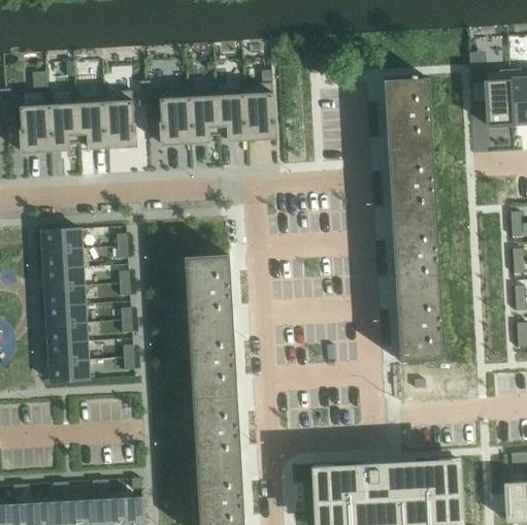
[(526,66),(509,68),(513,123),(526,122),(526,66)]
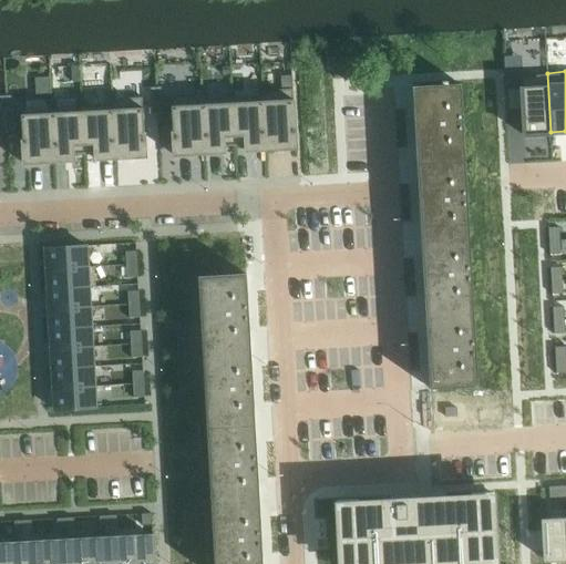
[(291,73),(280,74),(280,88),(291,86),(291,73)]
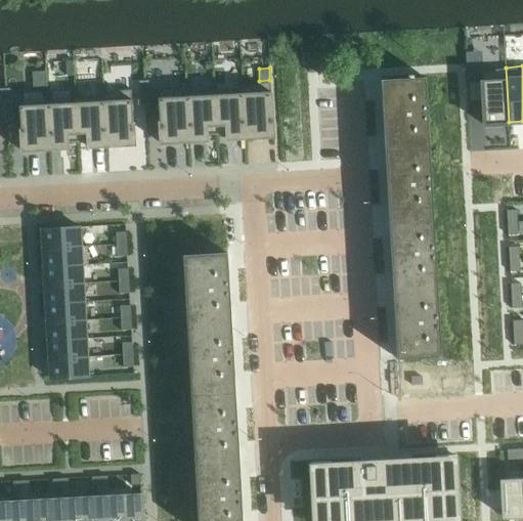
[(480,78),(466,79),(468,101),(480,100),(482,100),(483,124),(509,122),(506,68),(480,69),(480,78)]
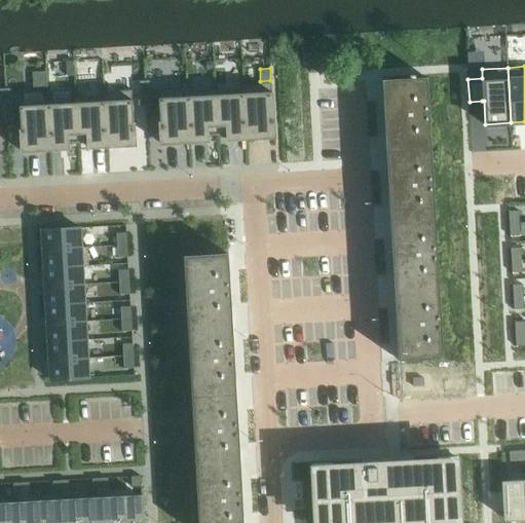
[(409,74),(409,77),(382,79),(398,359),(442,356),(426,76),(414,77),(414,73),(409,74)]
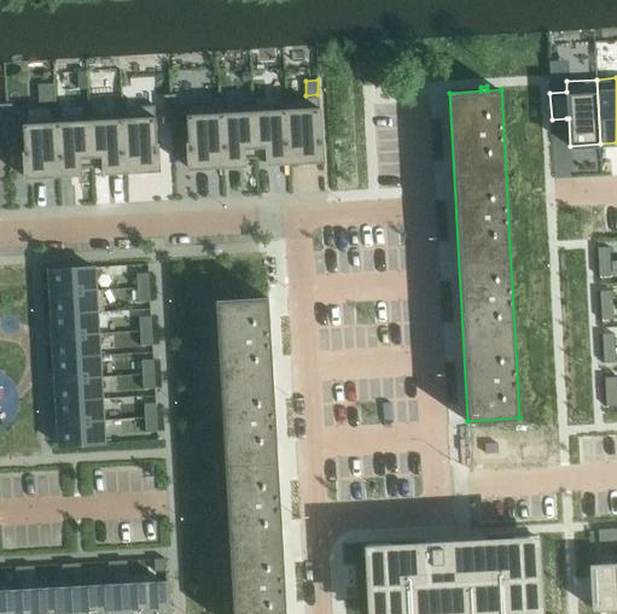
[(175,93),(163,93),(164,107),(176,107),(175,93)]
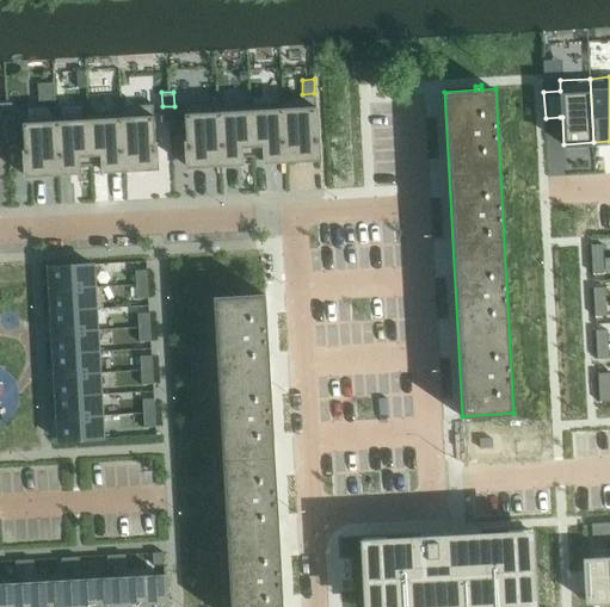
[(302,94),(283,95),(287,160),(318,158),(314,93),(302,94)]
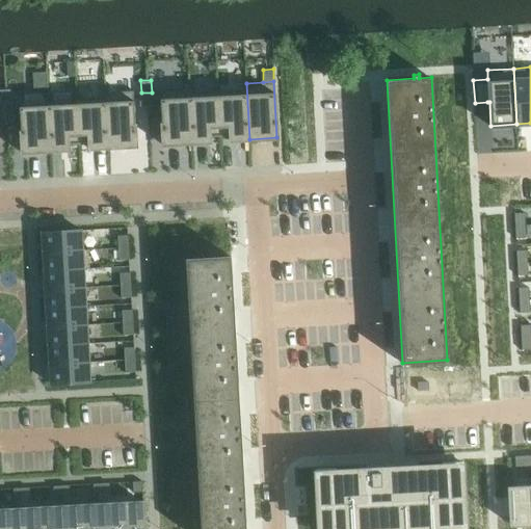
[(244,88),(217,89),(219,135),(230,134),(230,140),(249,139),(246,83),(244,83),(244,88)]
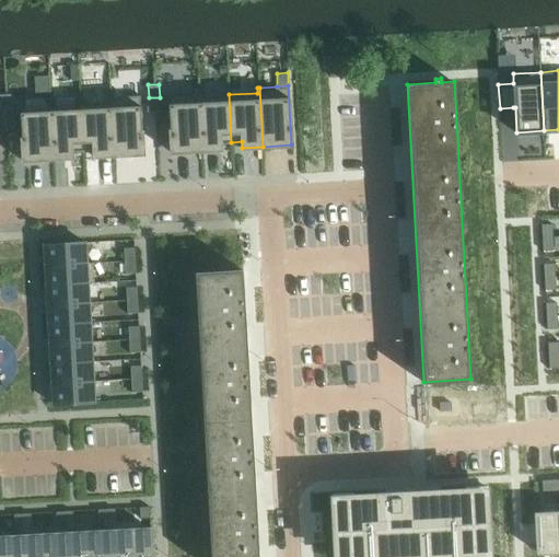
[(197,91),(167,93),(171,151),(200,150),(197,91)]
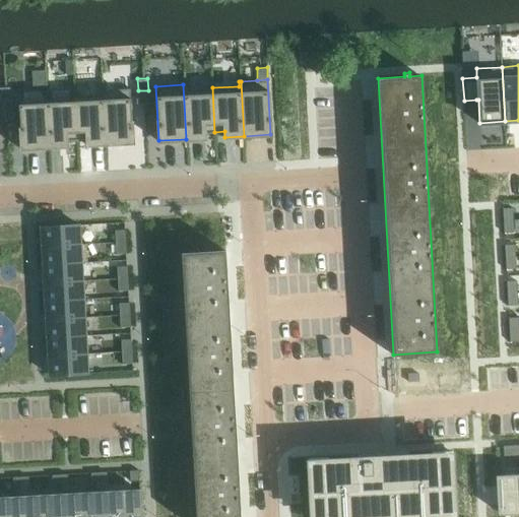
[(185,84),(183,84),(186,139),(204,138),(204,132),(214,132),(212,87),(185,89),(185,84)]
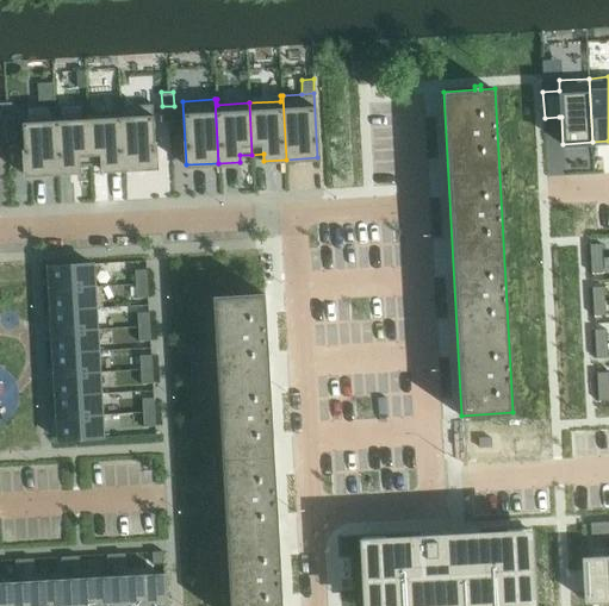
[(11,100),(0,101),(0,116),(12,114),(11,100)]
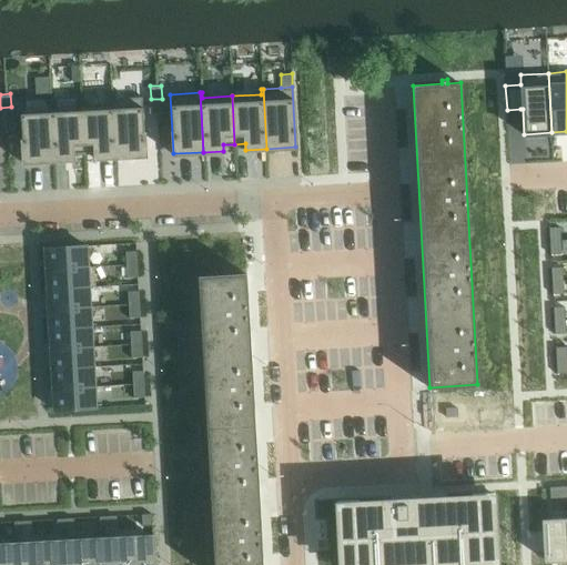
[(142,96),(112,98),(115,157),(145,155),(142,96)]
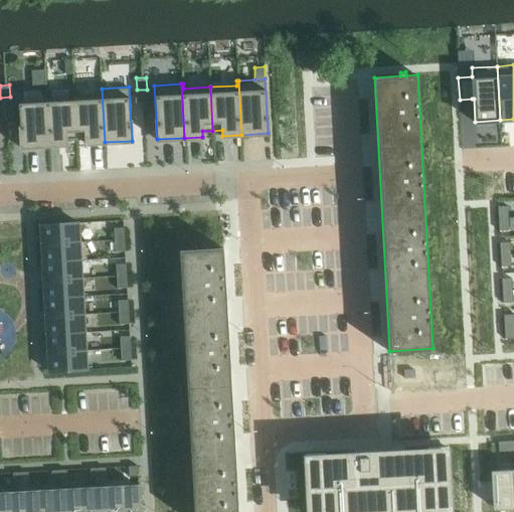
[(100,93),(73,95),(76,139),(87,138),(87,143),(105,142),(102,89),(100,89),(100,93)]
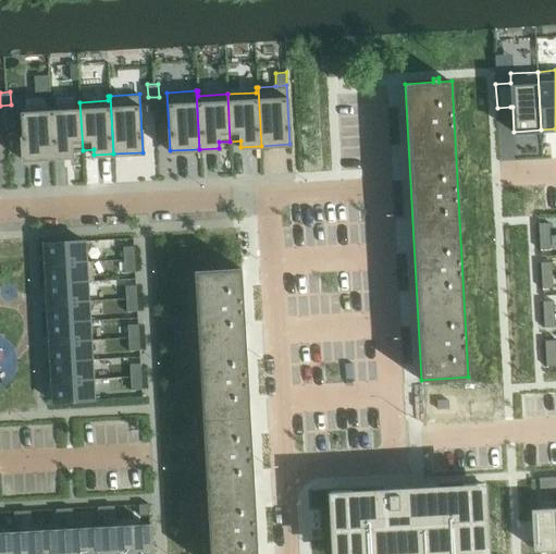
[(159,97),(148,97),(149,110),(160,110),(159,97)]
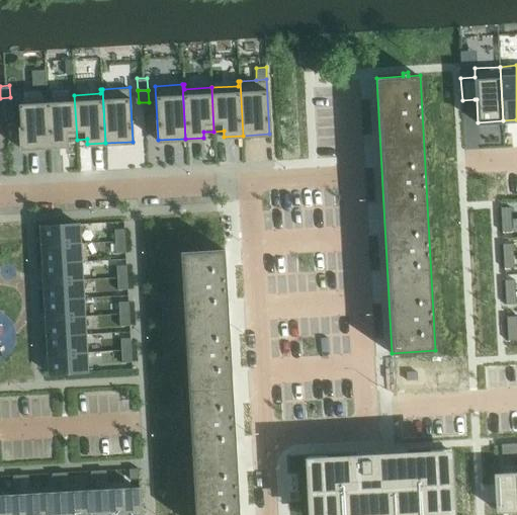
[(73,100),(46,101),(48,146),(67,145),(67,140),(77,140),(74,95),(73,95),(73,100)]
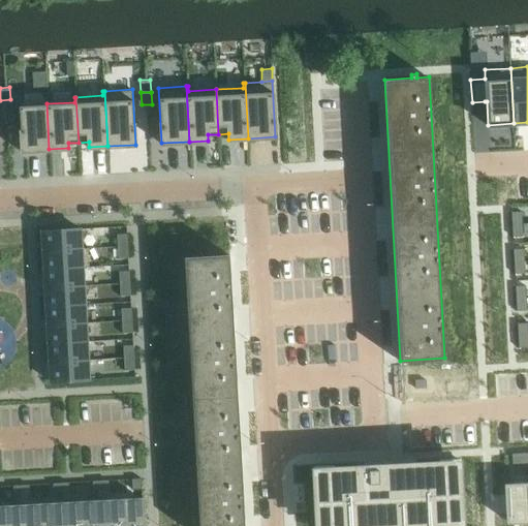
[(10,99),(0,100),(1,113),(11,112),(10,99)]
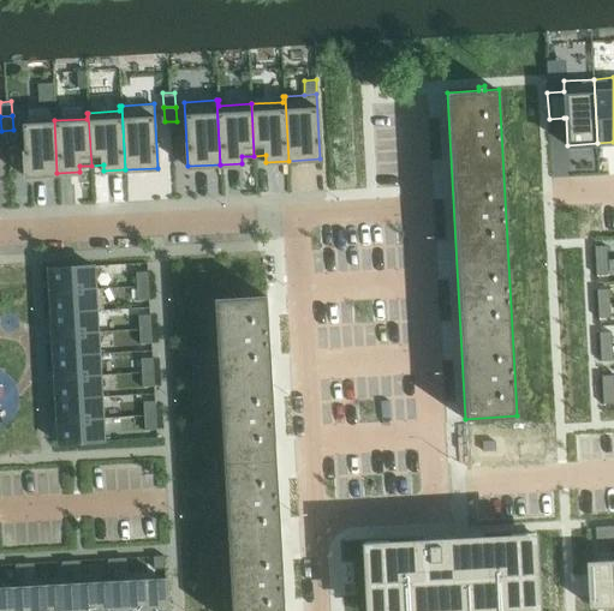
[(54,120),(22,123),(25,175),(57,173),(54,120)]
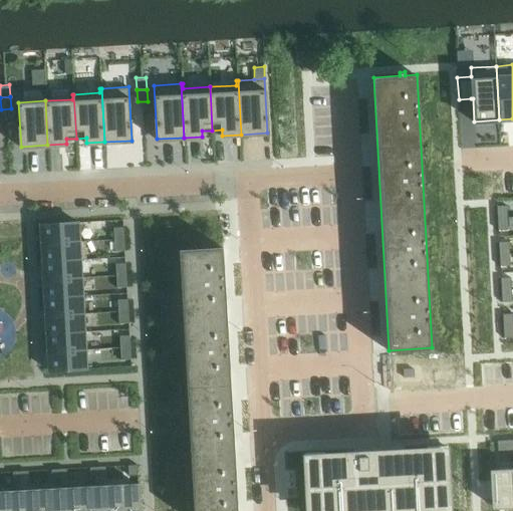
[(506,204),(496,205),(497,217),(507,216),(506,204)]
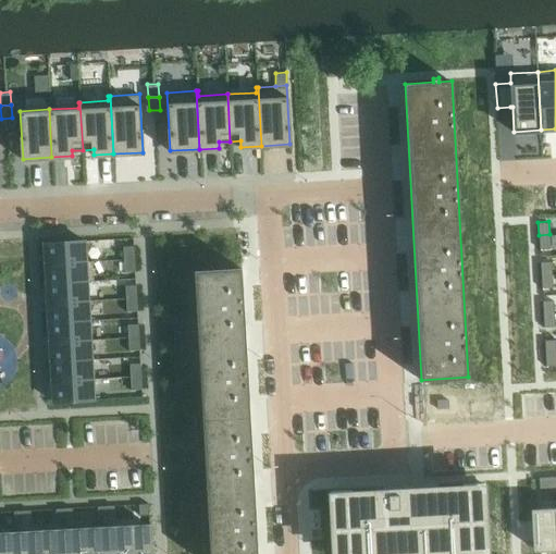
[(550,234),(539,235),(539,248),(550,247),(550,234)]
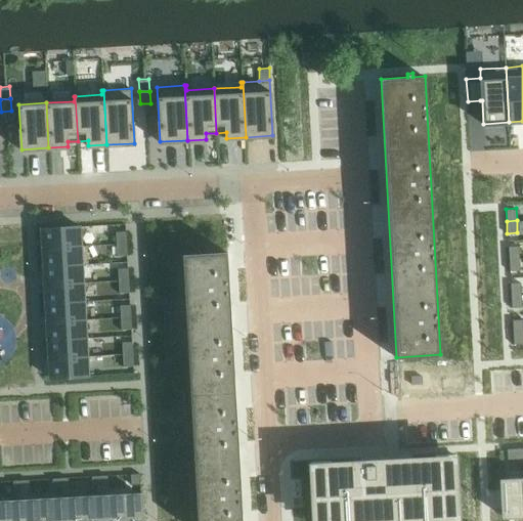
[(79,225),(41,227),(42,246),(80,244),(79,225)]
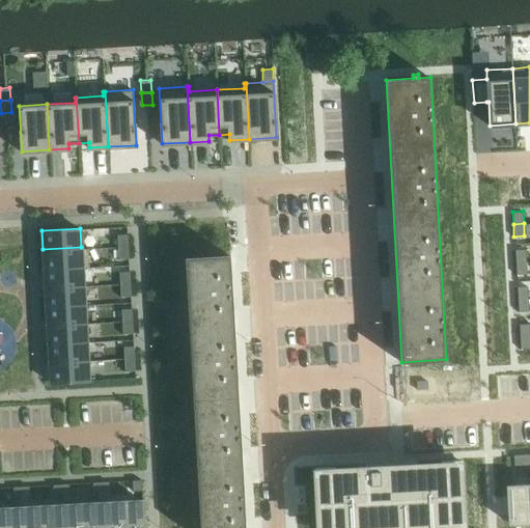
[(127,233),(116,233),(117,246),(128,246),(127,233)]
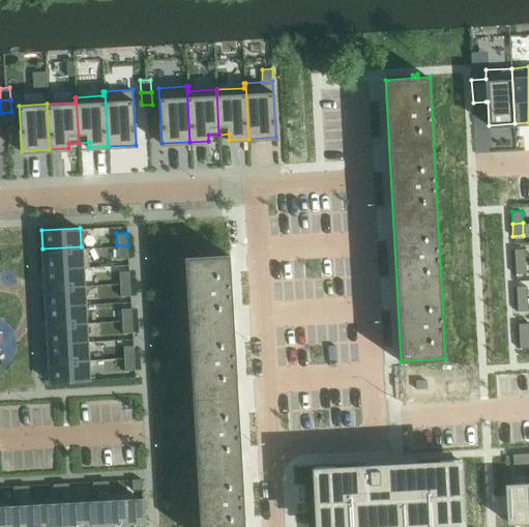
[(127,245),(117,245),(117,258),(128,258),(127,245)]
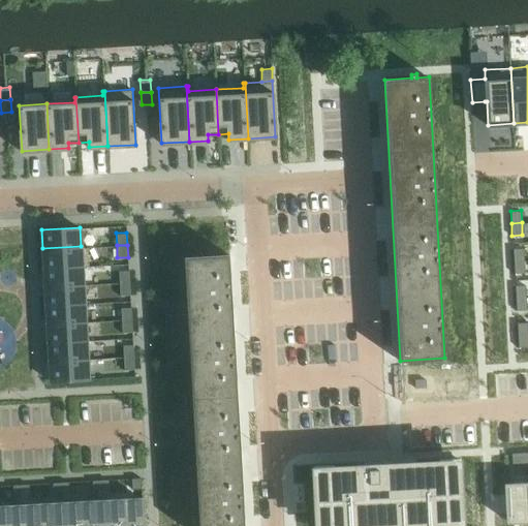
[(81,246),(42,248),(43,267),(82,266),(81,246)]
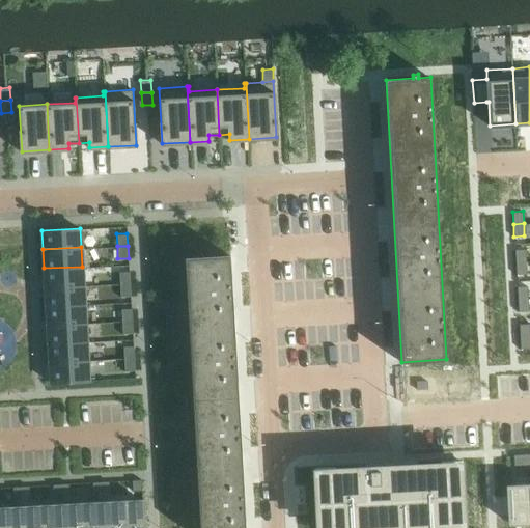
[(525,248),(514,249),(515,261),(526,260),(525,248)]
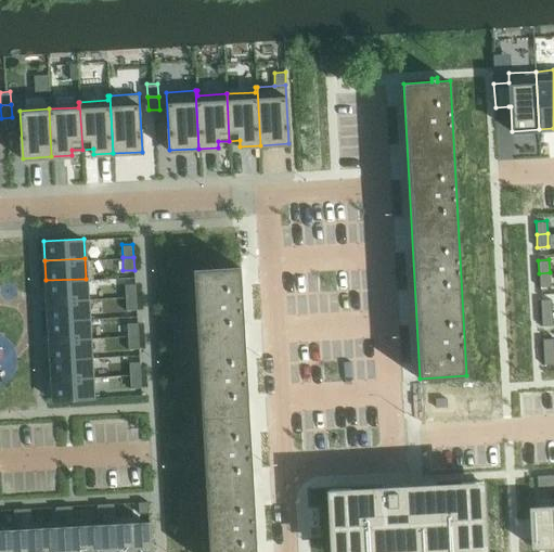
[(256,551),(241,266),(194,269),(209,551),(256,551)]
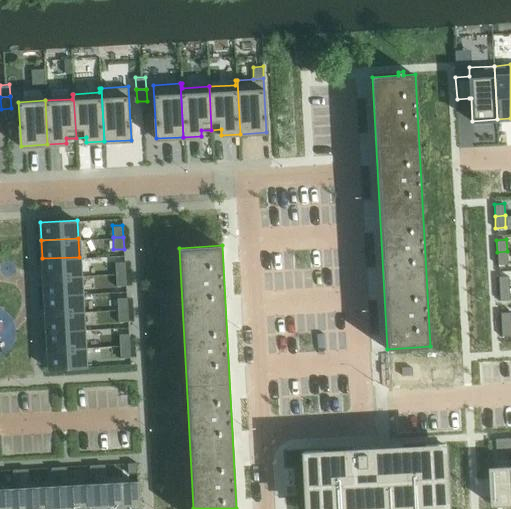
[(507,251),(497,252),(497,263),(507,263),(507,251)]
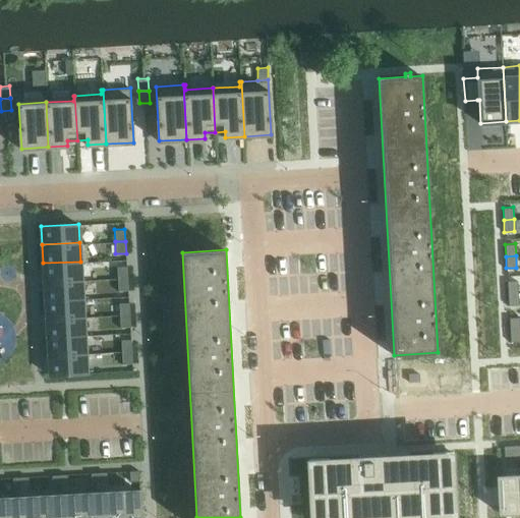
[(80,262),(43,263),(44,282),(82,280),(80,262)]
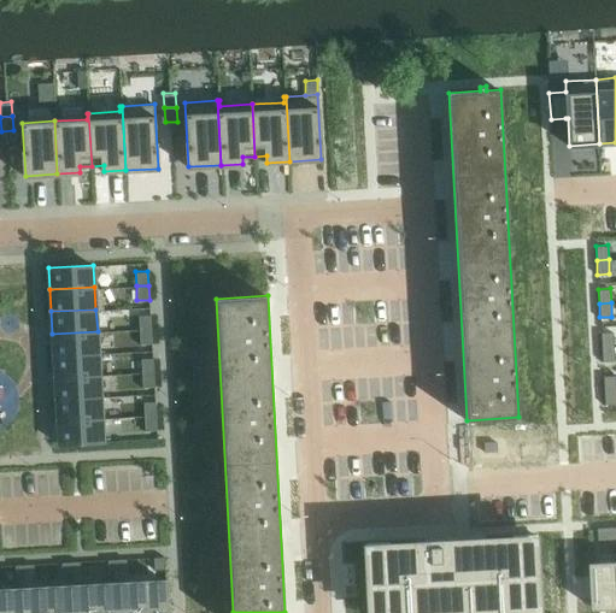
[(150,314),(138,314),(139,329),(151,329),(150,314)]
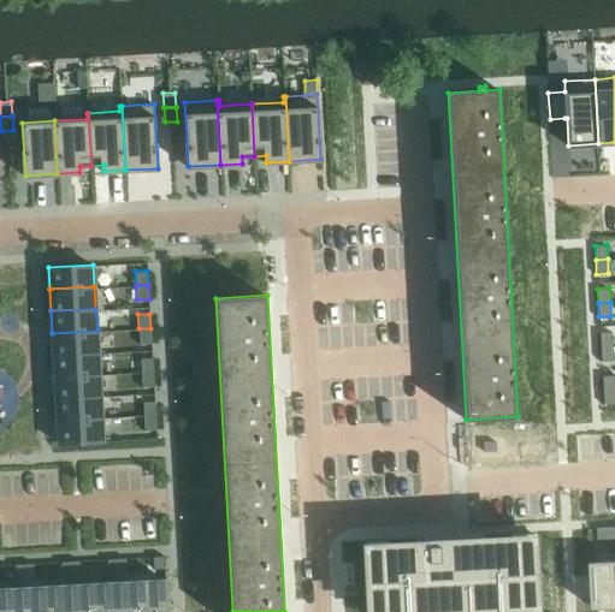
[(151,328),(139,328),(140,343),(152,343),(151,328)]
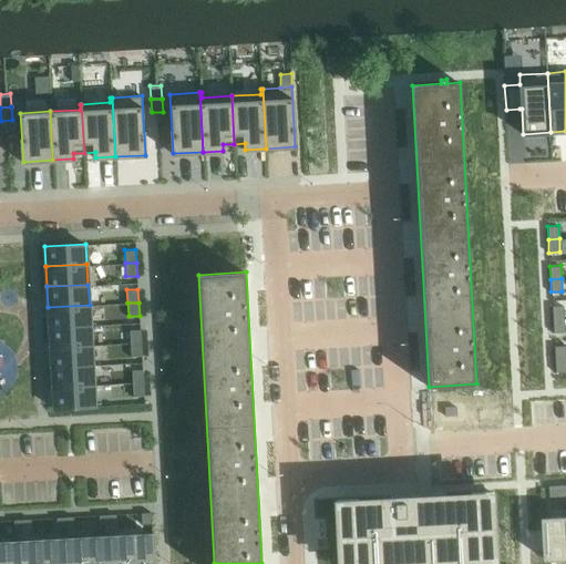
[(90,305),(48,307),(49,327),(91,325),(90,305)]
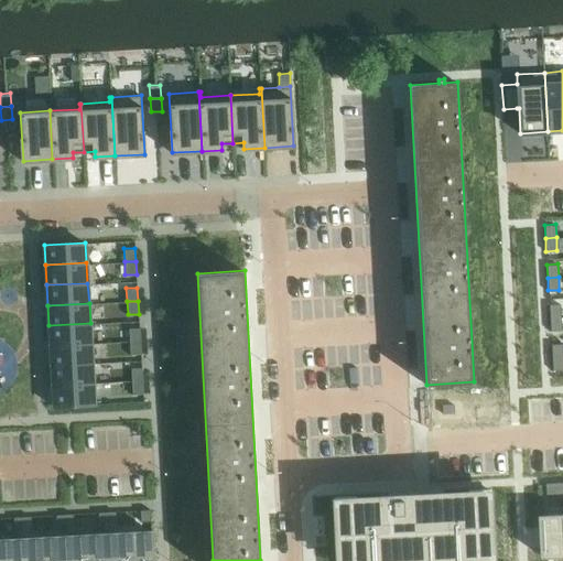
[(560,303),(549,303),(550,316),(561,316),(560,303)]
